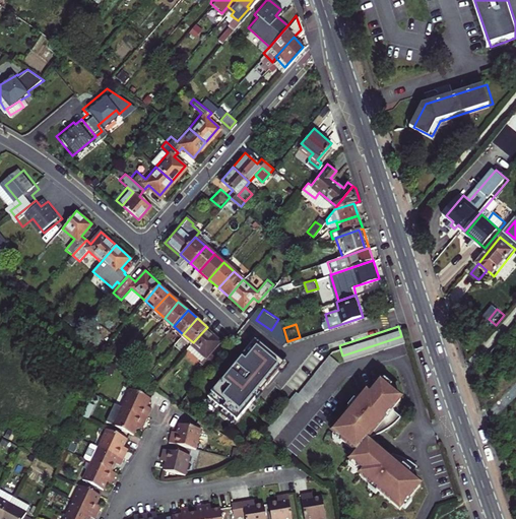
[(205,329),(193,342),(191,345),(204,358),(200,364),(199,364),(207,371),(216,359),(210,353),(220,342),(205,329)]
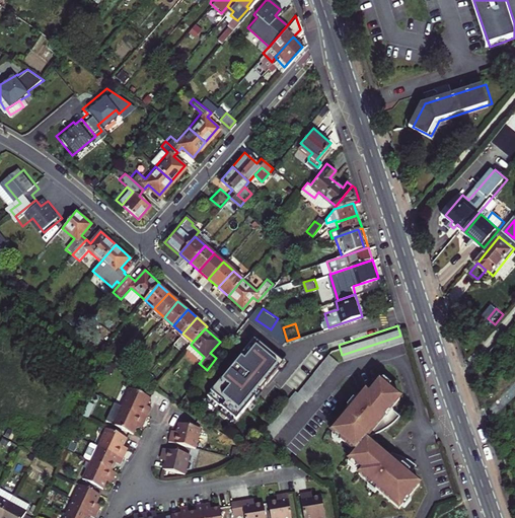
[(287,360),(285,363),(259,341),(242,360),(244,361),(234,372),(233,371),(214,393),(227,403),(224,408),(239,421),(258,398),(259,400),(265,393),(264,392),(282,371),(285,374),(293,365),(287,360)]
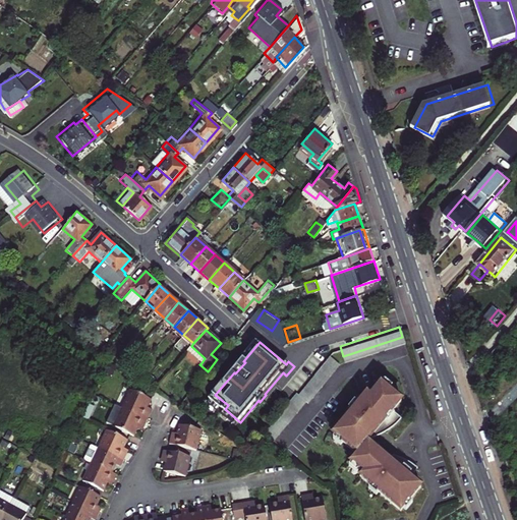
[(200,364),(205,358),(191,346),(186,352),(200,364)]
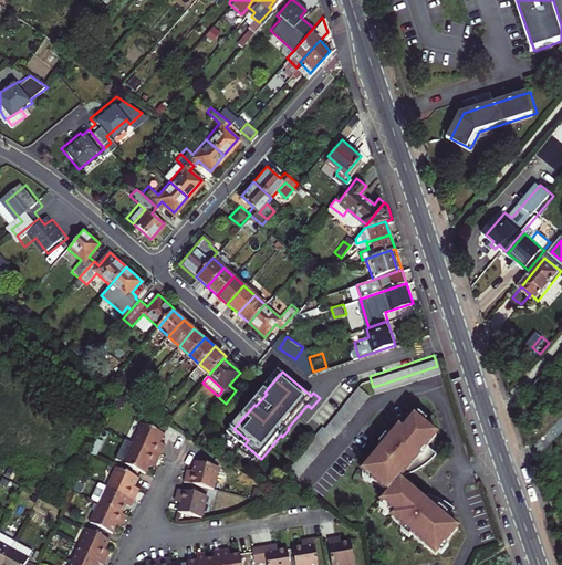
[(346,401),(329,422),(291,467),(300,474),(336,429),(340,432),(358,410),(346,401)]
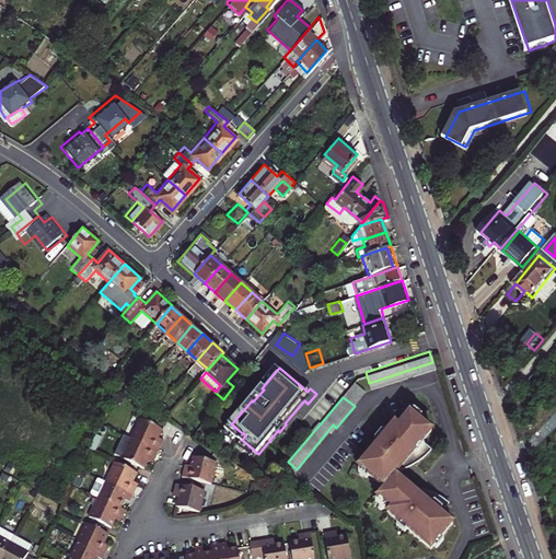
[(424,498),(414,490),(418,485),(410,482),(403,481),(390,470),(397,468),(404,466),(410,462),(416,456),(406,449),(412,442),(421,430),(400,412),(387,427),(383,423),(355,459),(382,481),(375,490),(387,500),(382,508),(429,545),(450,519),(437,509),(444,499),(438,493),(430,489),(424,498)]
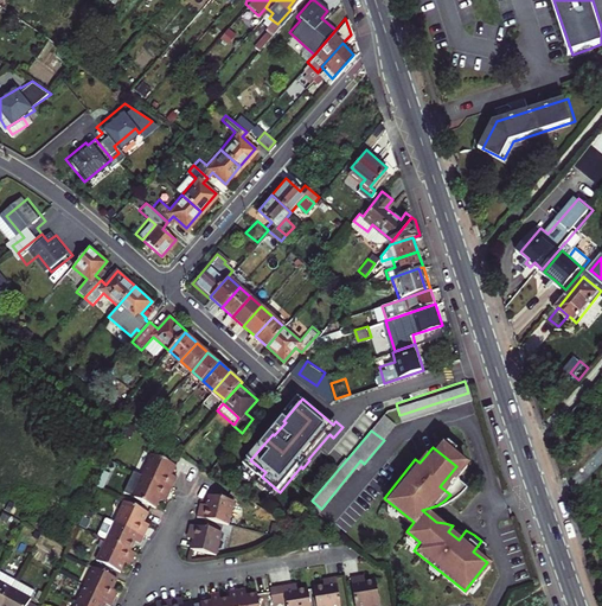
[(178,472),(173,470),(178,461),(153,450),(142,471),(172,485),(177,474),(178,472)]
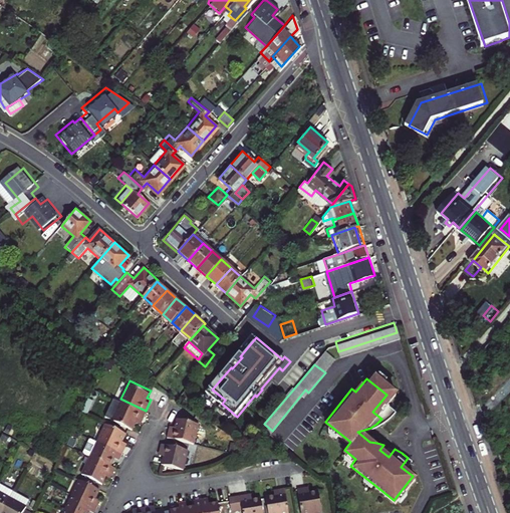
[(298,383),(295,381),(261,422),(264,424),(298,383)]
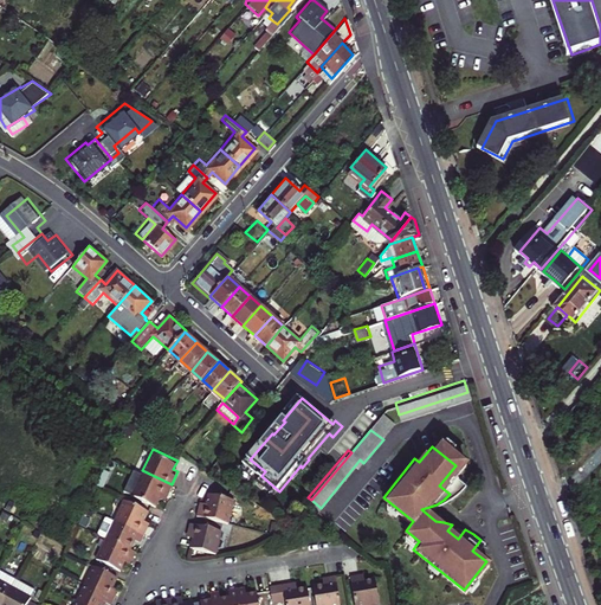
[(112,469),(105,465),(97,483),(104,487),(112,469)]
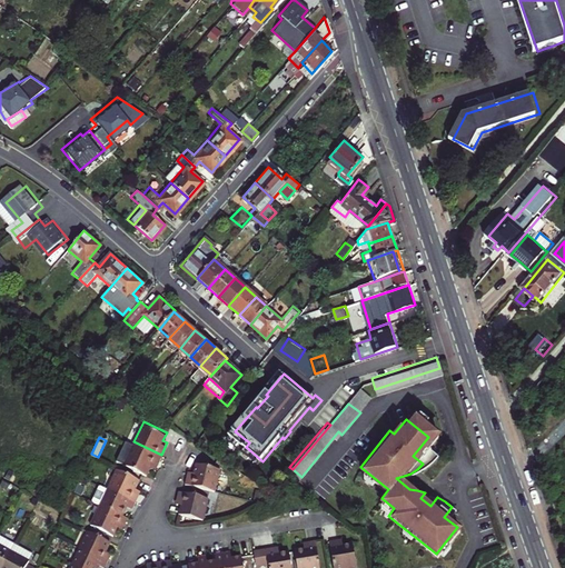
[(156,464),(161,455),(134,441),(128,438),(118,458),(146,472),(150,464),(155,466),(156,464)]
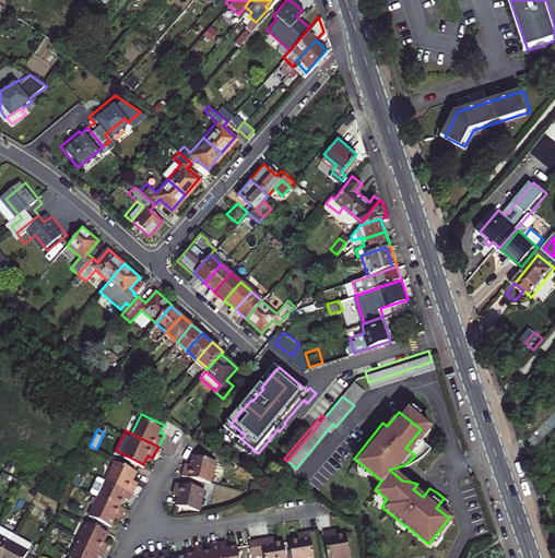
[(415,455),(421,449),(411,441),(405,448),(415,455)]
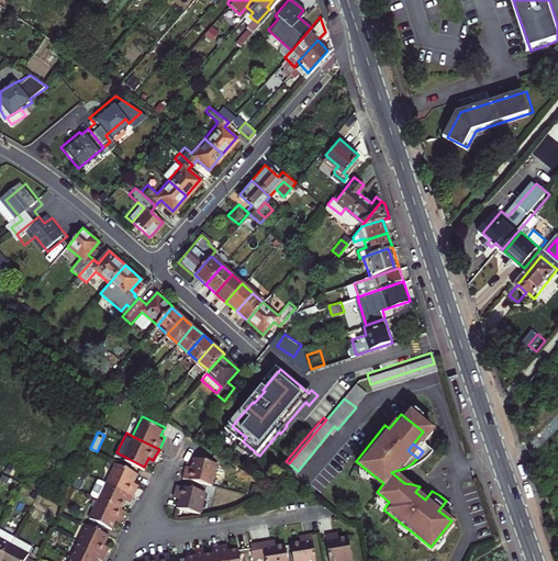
[(183,468),(181,474),(210,482),(215,459),(192,453),(189,466),(188,469),(183,468)]
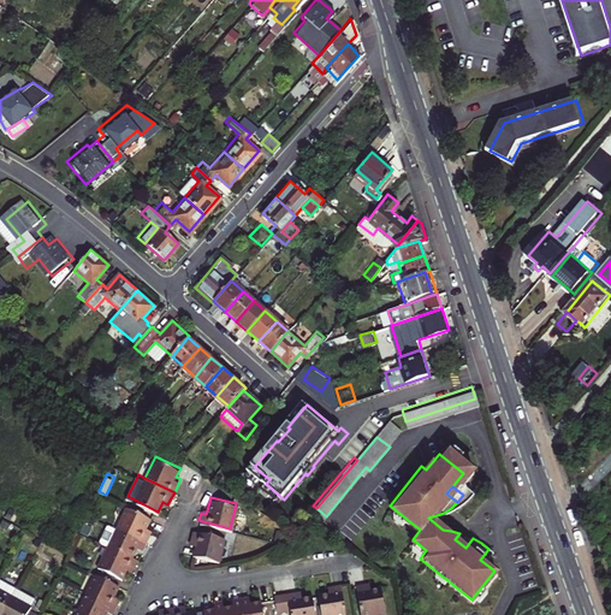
[(148,526),(152,516),(130,506),(119,528),(147,542),(152,531),(153,528),(148,526)]
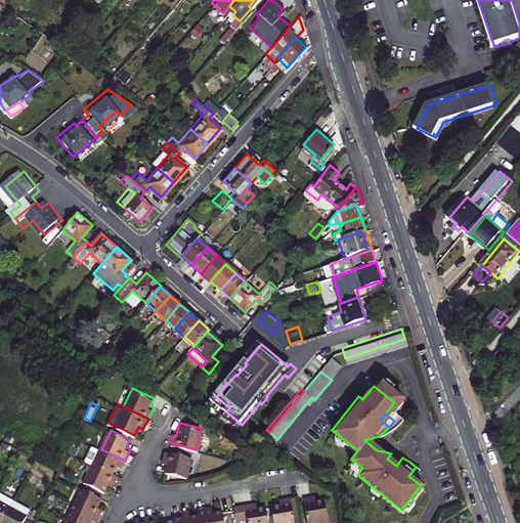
[(73,444),(69,451),(76,454),(79,447),(73,444)]
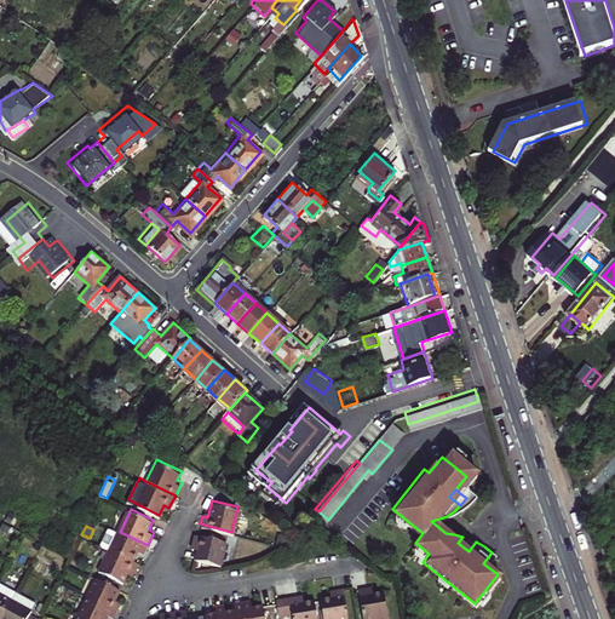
[(139,551),(144,554),(145,549),(148,545),(120,532),(109,526),(101,544),(111,549),(134,560),(139,551)]
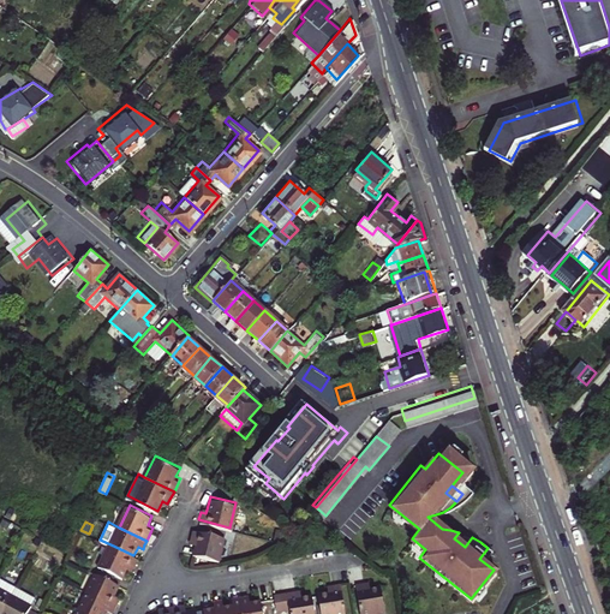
[(225,534),(195,526),(192,534),(201,536),(199,540),(196,552),(219,558),(225,534)]
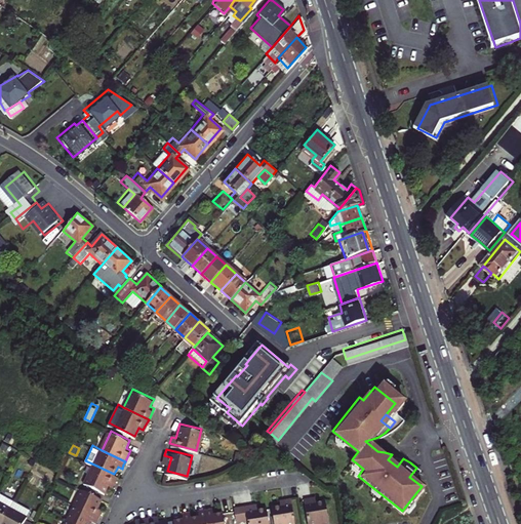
[(403,458),(398,456),(392,454),(388,459),(397,467),(403,458)]
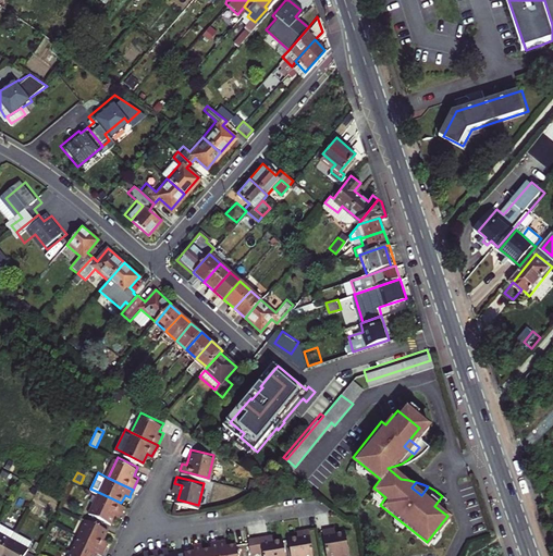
[(126,505),(121,503),(100,493),(91,511),(112,521),(112,520),(114,517),(118,510),(123,513),(126,505)]
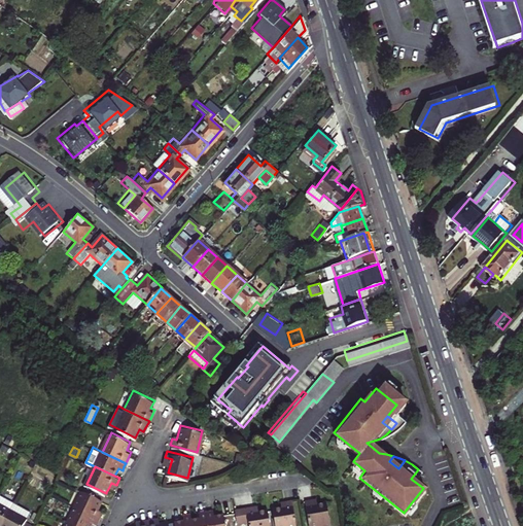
[(0,525),(3,525),(18,499),(1,491),(0,492),(0,525)]
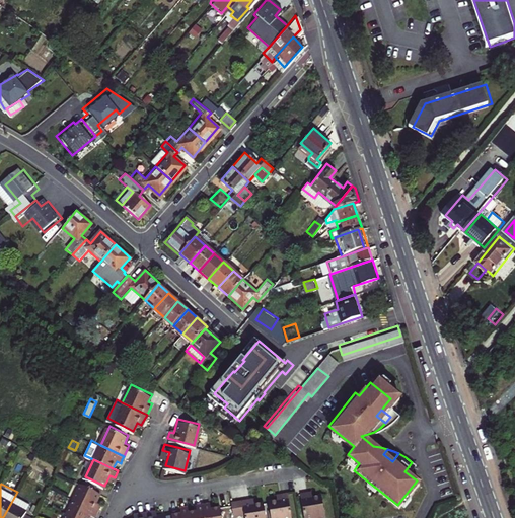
[(102,502),(97,500),(99,494),(100,493),(82,484),(75,499),(98,510),(102,502)]
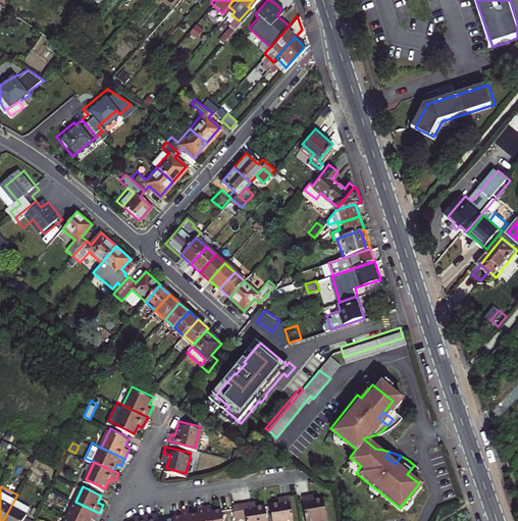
[(294,516),(292,504),(299,503),(297,488),(281,491),(282,497),(286,518),(294,516)]
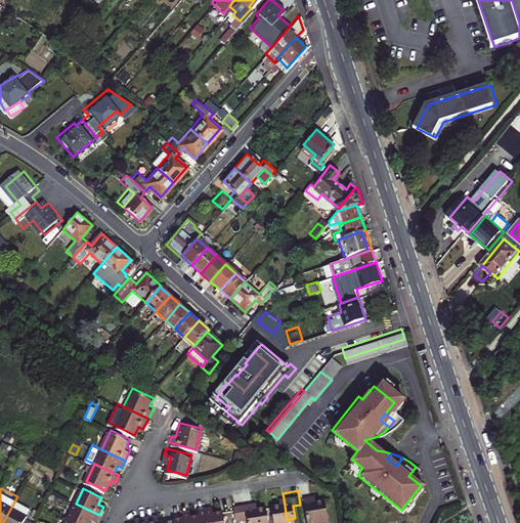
[(311,490),(305,491),(310,521),(330,518),(326,498),(322,496),(318,497),(316,498),(314,492),(311,490)]
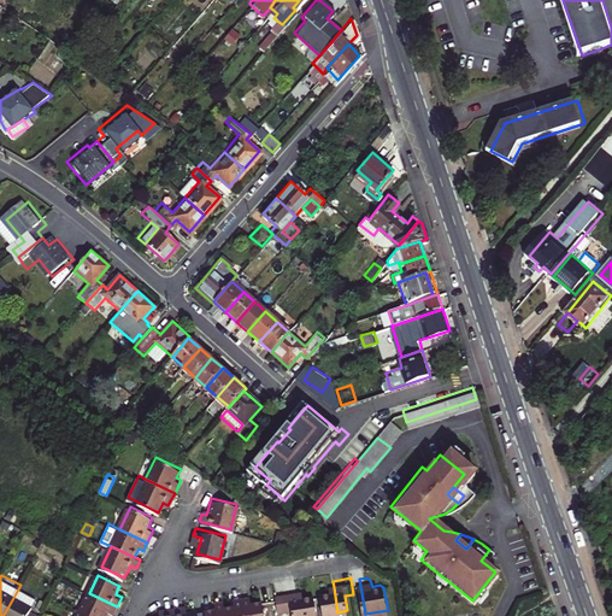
[(41,615),(42,615),(47,605),(36,600),(40,596),(21,585),(4,615),(41,615)]
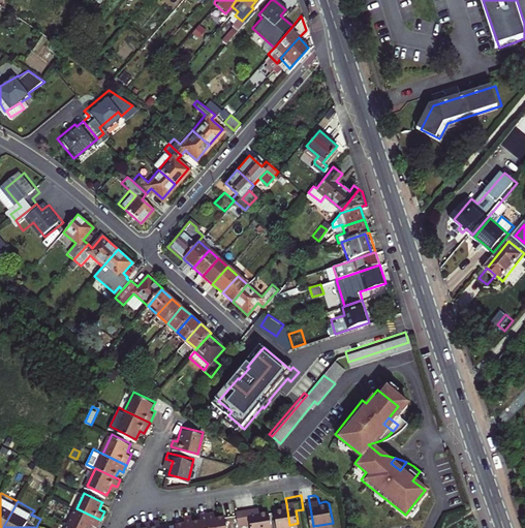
[(250,524),(250,527),(272,527),(268,501),(256,503),(257,508),(255,508),(248,509),(250,524)]
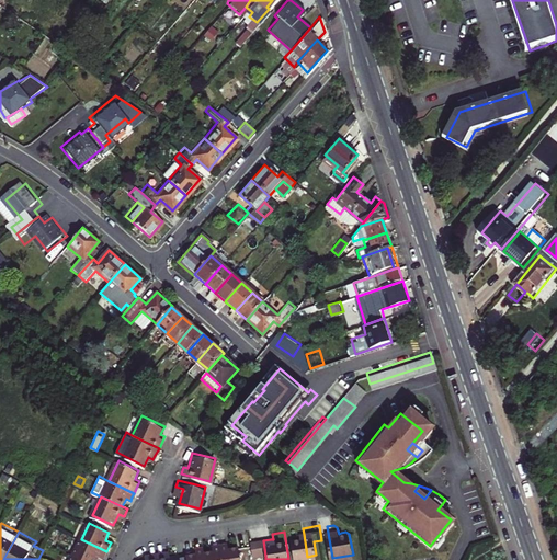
[(295,559),(307,557),(304,534),(291,536),(295,559)]
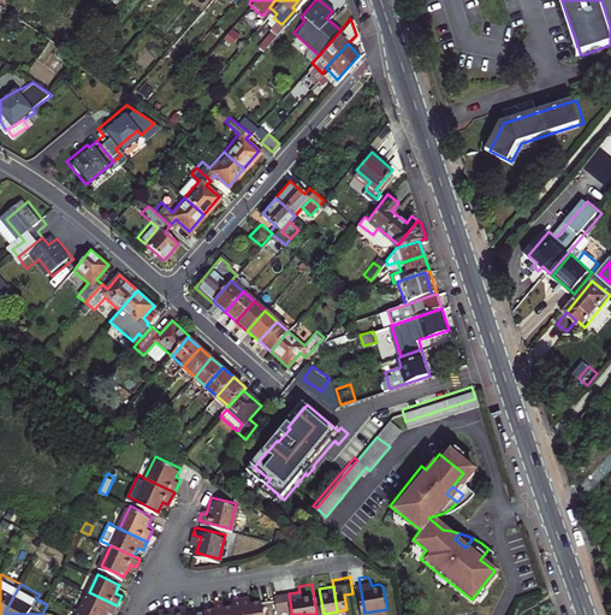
[(108,609),(114,611),(117,605),(89,592),(79,610),(90,614),(105,614),(107,611),(108,609)]
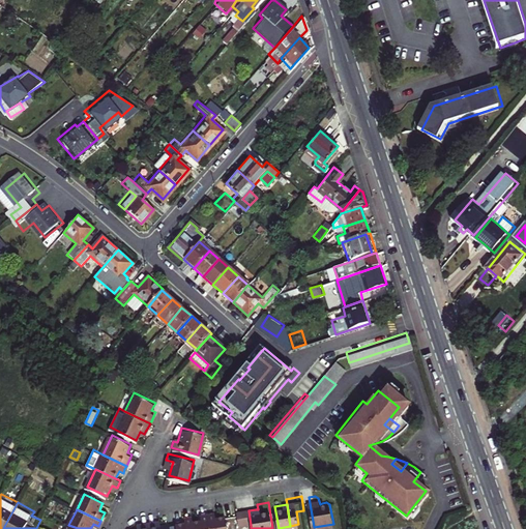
[(232,528),(230,512),(222,513),(221,510),(218,510),(210,512),(212,528),(232,528)]
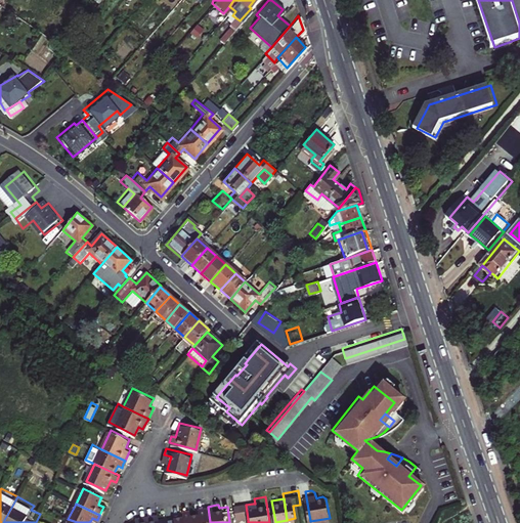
[(246,505),(235,507),(237,520),(248,519),(246,505)]
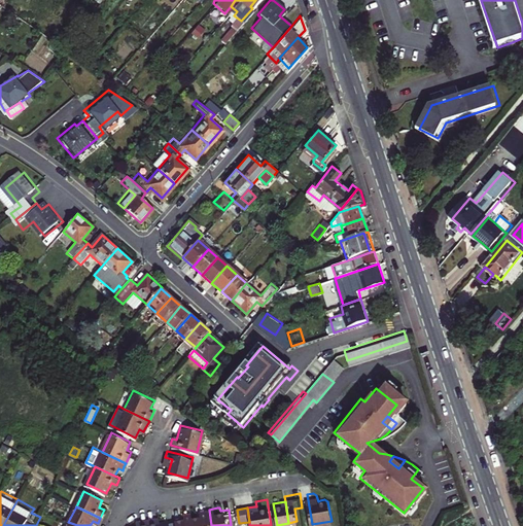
[(194,525),(211,525),(209,510),(203,511),(203,514),(200,515),(193,516),(194,525)]
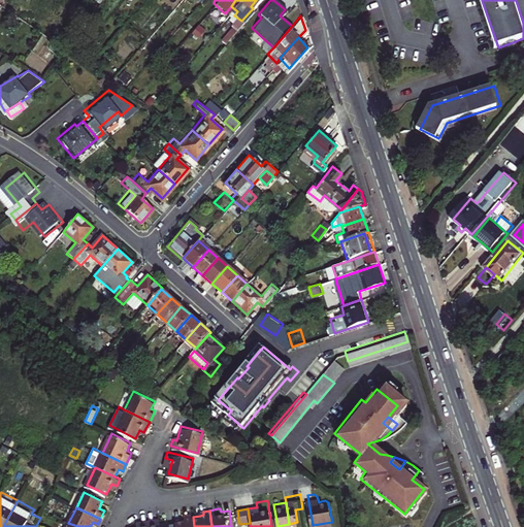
[(194,526),(193,517),(193,512),(187,513),(188,517),(184,518),(177,519),(177,526),(194,526)]
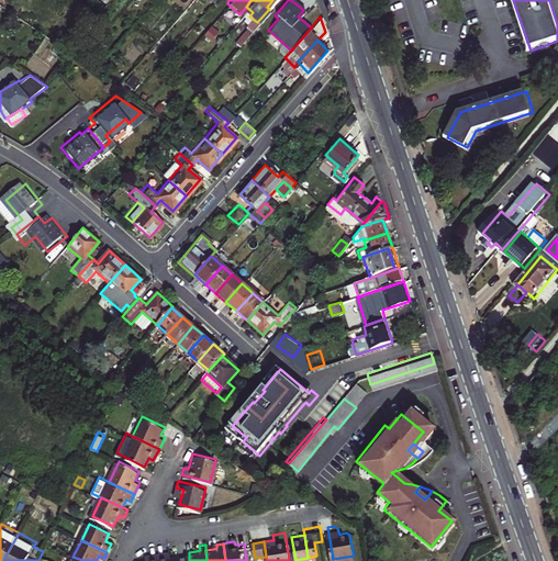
[(168,550),(159,551),(160,560),(189,560),(189,552),(183,553),(174,554),(169,556),(168,550)]
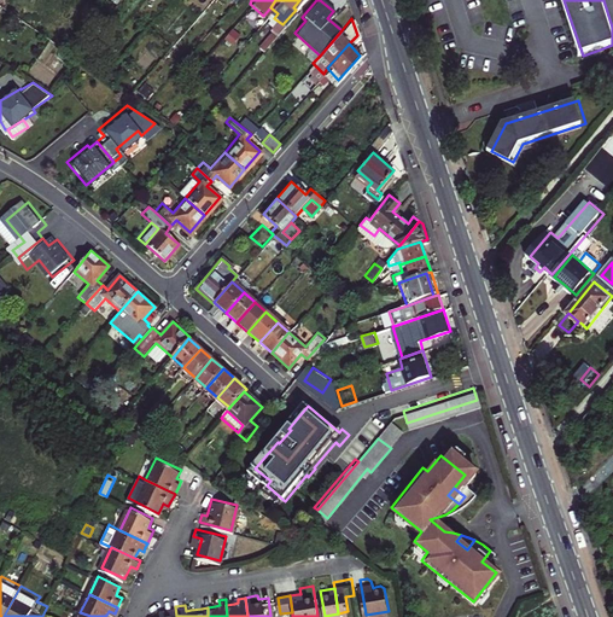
[(176,616),(175,606),(168,607),(169,613),(163,615),(152,616),(176,616)]
